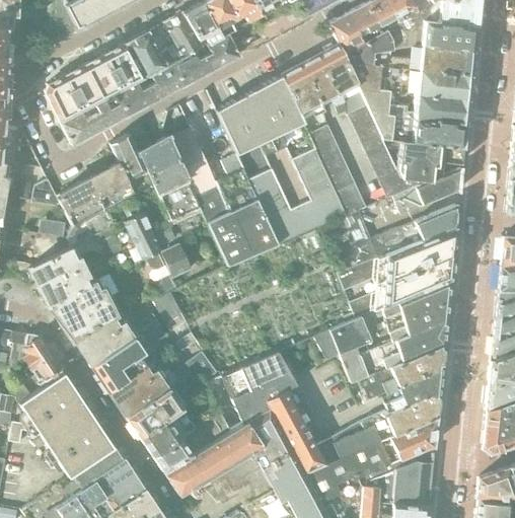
[(0,0),(0,28),(8,29),(24,29),(24,16),(19,17),(19,0),(0,0)]
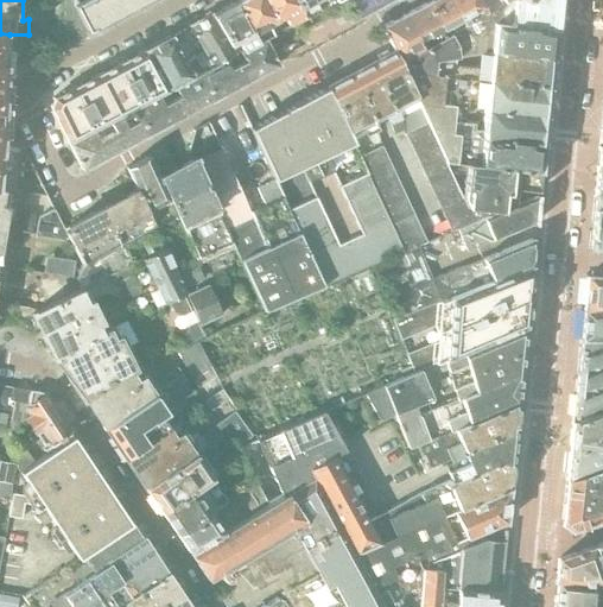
[(71,44),(91,33),(77,7),(77,0),(67,0),(67,25),(67,36),(71,44)]
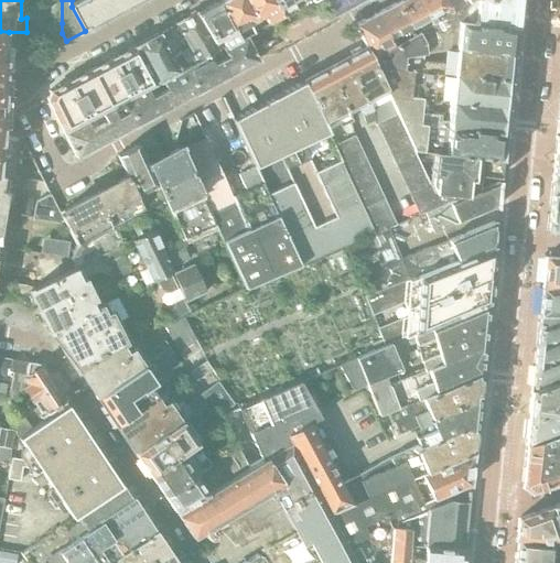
[(72,0),(72,7),(85,31),(90,29),(90,28),(142,0),(72,0)]
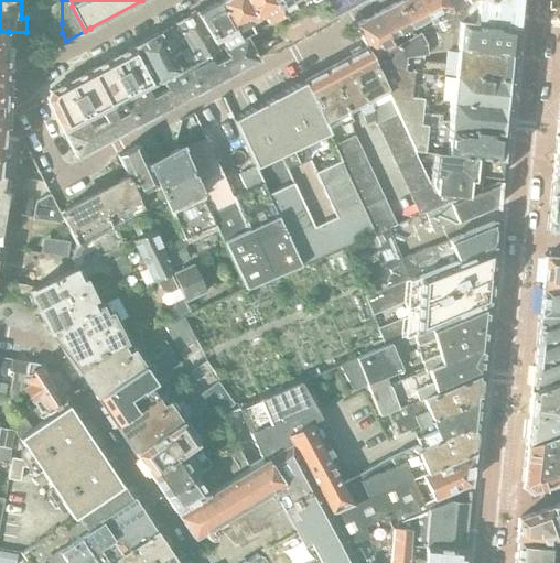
[(252,25),(259,22),(247,0),(229,0),(222,4),(243,43),(250,39),(258,34),(252,25)]
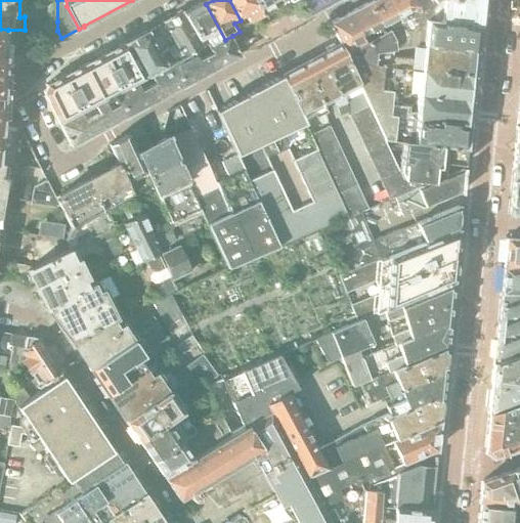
[(268,17),(258,0),(229,0),(241,20),(249,15),(254,25),(268,17)]
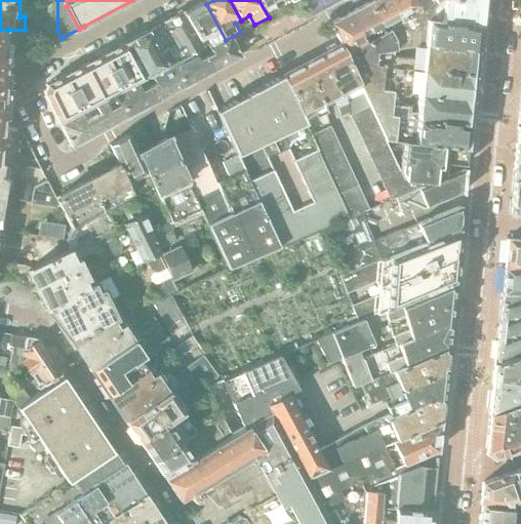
[(258,0),(269,17),(286,7),(282,0),(258,0)]
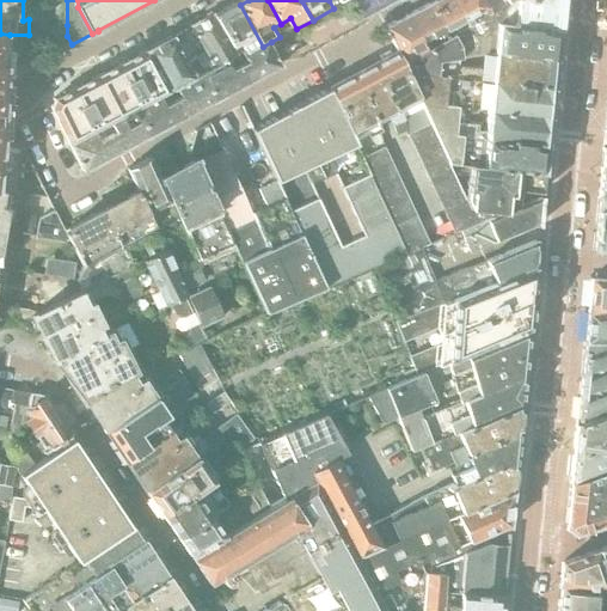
[(405,2),(409,0),(355,0),(367,23),(405,1),(405,2)]
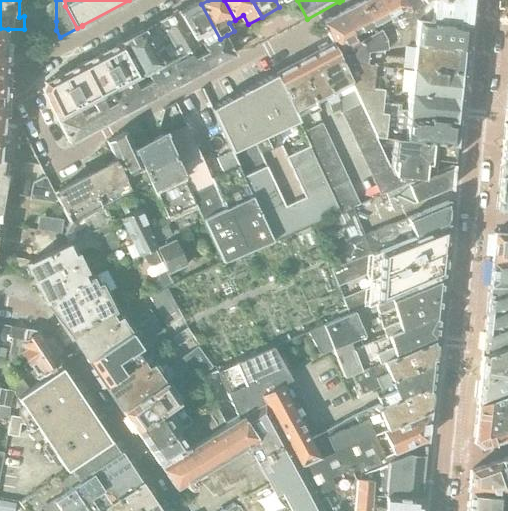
[(382,0),(371,0),(362,5),(377,34),(395,23),(382,0)]
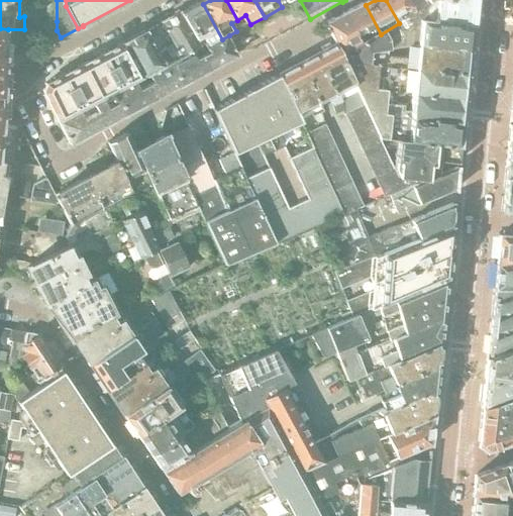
[(392,50),(412,47),(472,54),(472,49),(472,42),(473,35),(474,28),(477,0),(438,0),(432,3),(419,11),(399,23),(381,34),(367,42),(370,55),(392,50)]
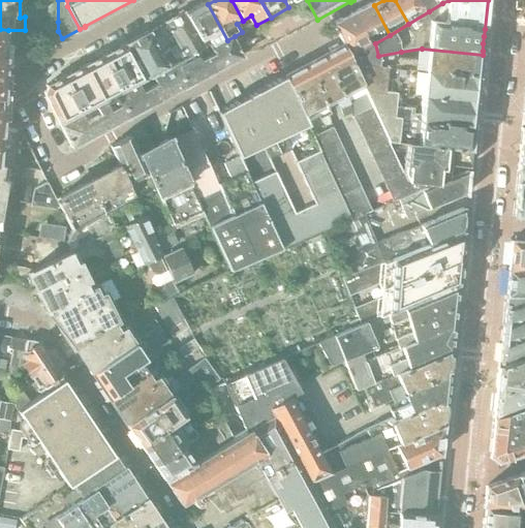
[(429,11),(423,0),(395,0),(408,24),(429,11)]
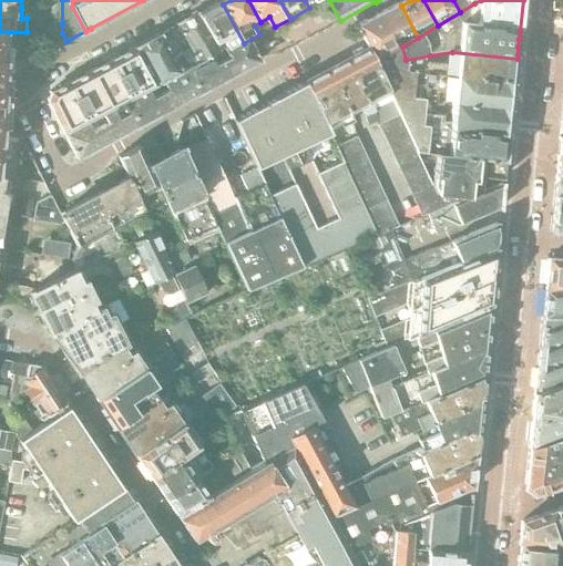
[(244,43),(223,4),(202,16),(221,53),(224,52),(219,43),(225,40),(231,49),(227,50),(228,51),(244,43)]
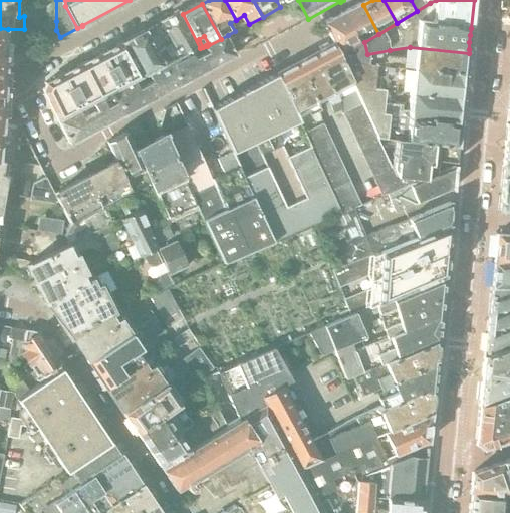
[(364,42),(378,34),(363,5),(344,15),(360,45),(364,42)]
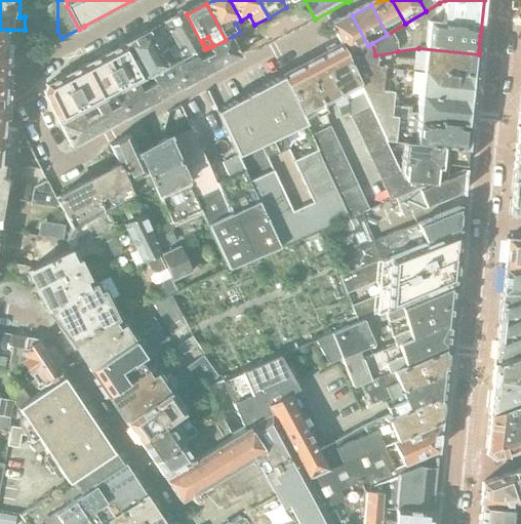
[(197,53),(204,49),(187,14),(167,25),(178,45),(171,49),(169,50),(176,65),(197,54),(197,53)]
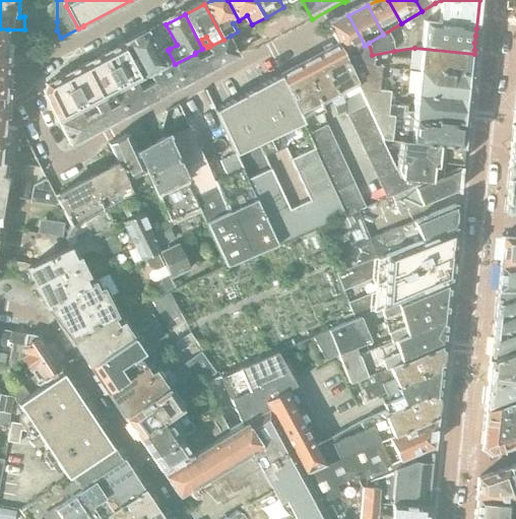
[(365,46),(348,15),(330,24),(340,46),(349,65),(372,66),(373,59),(372,55),(369,43),(365,46)]
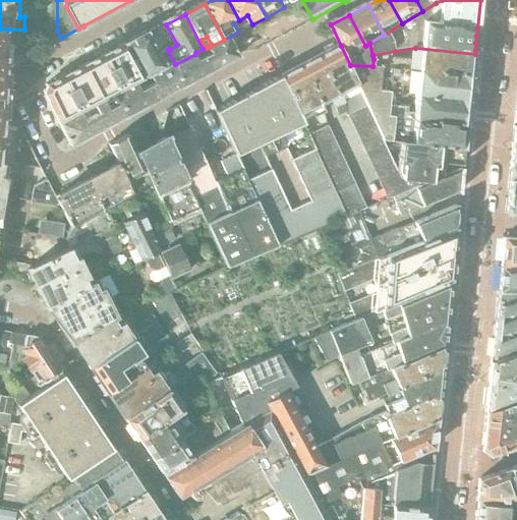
[(57,21),(44,29),(45,30),(52,43),(61,38),(57,31),(57,21)]
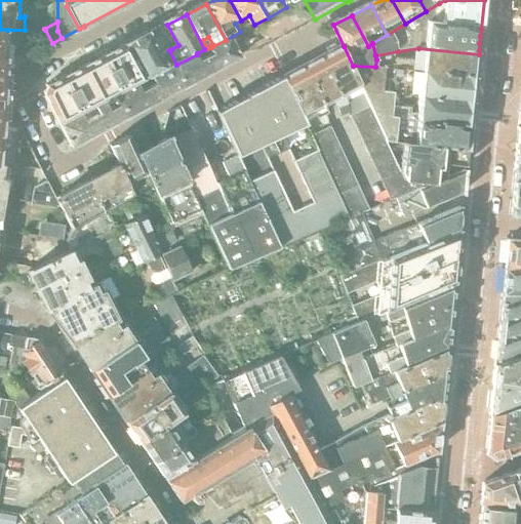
[(6,84),(8,30),(0,29),(0,94),(5,95),(6,84)]
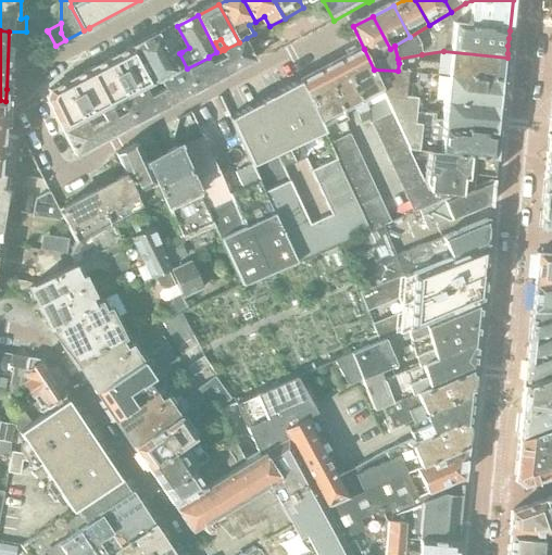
[(32,35),(32,49),(47,49),(47,35),(32,35)]
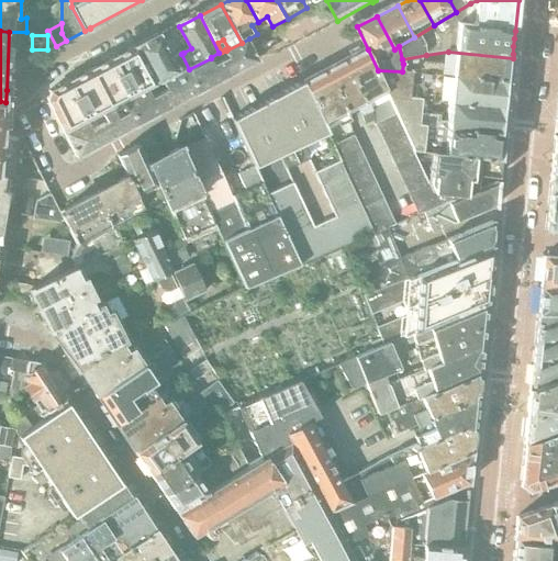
[(163,35),(137,48),(157,86),(188,70),(189,69),(181,54),(175,57),(163,35)]
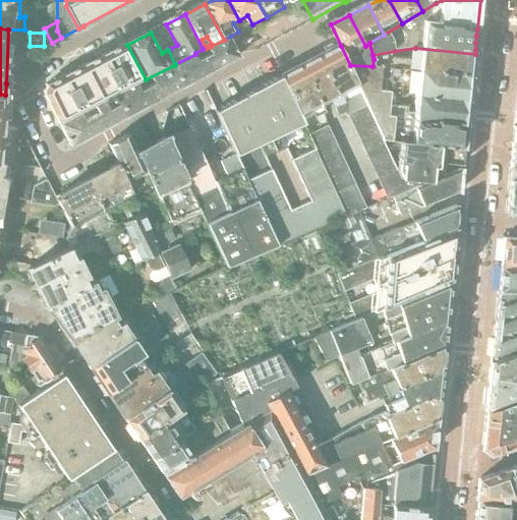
[(205,58),(214,73),(242,57),(231,36),(210,47),(213,53),(205,58)]
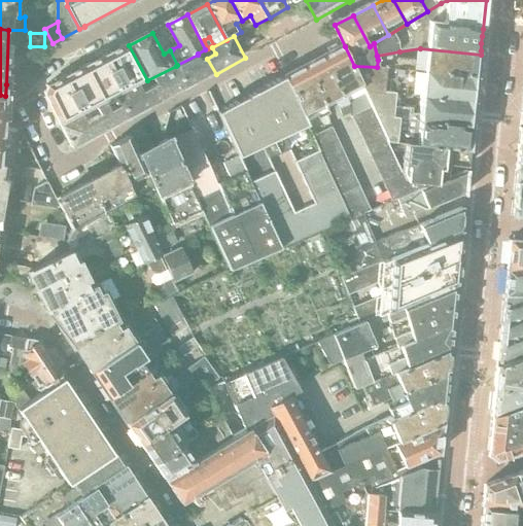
[(129,45),(107,57),(126,92),(147,80),(129,45)]
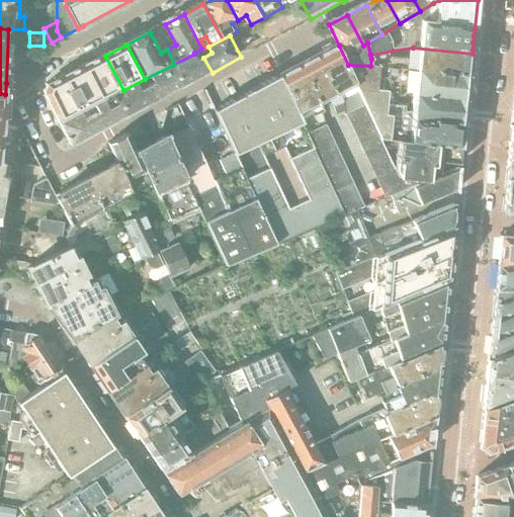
[(343,94),(358,85),(348,65),(339,46),(305,64),(308,69),(306,70),(321,102),(331,96),(336,107),(339,114),(348,111),(345,105),(347,104),(346,103),(347,102),(343,94)]
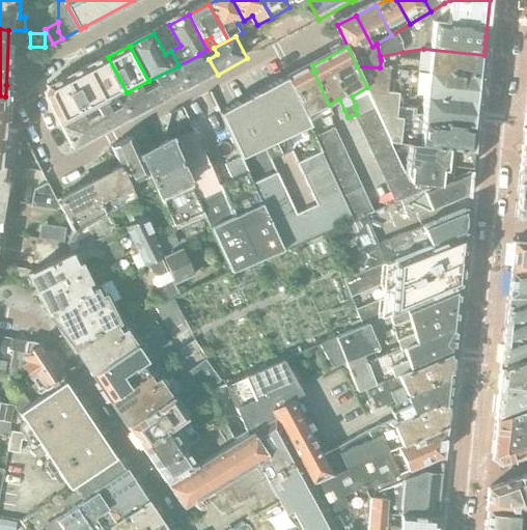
[(482,78),(484,55),(423,49),(423,60),(400,58),(403,52),(380,56),(381,60),(380,67),(482,78)]
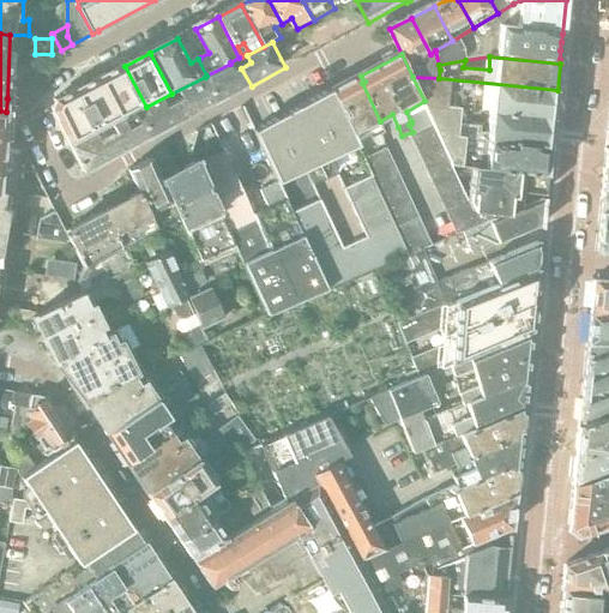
[(219,103),(252,86),(241,68),(235,71),(230,64),(206,76),(205,77),(219,103)]
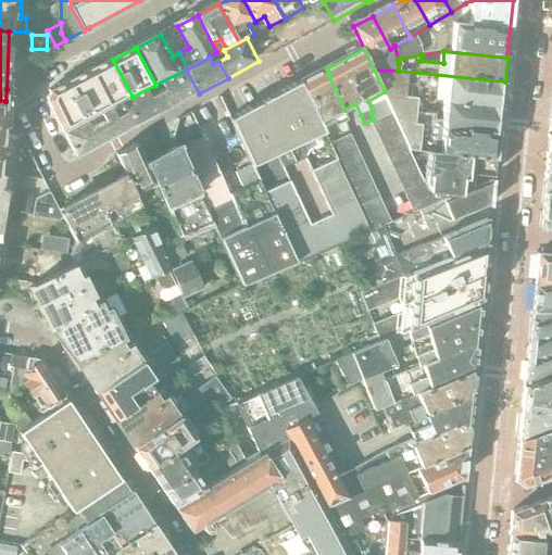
[(113,60),(91,71),(111,108),(133,97),(113,60)]
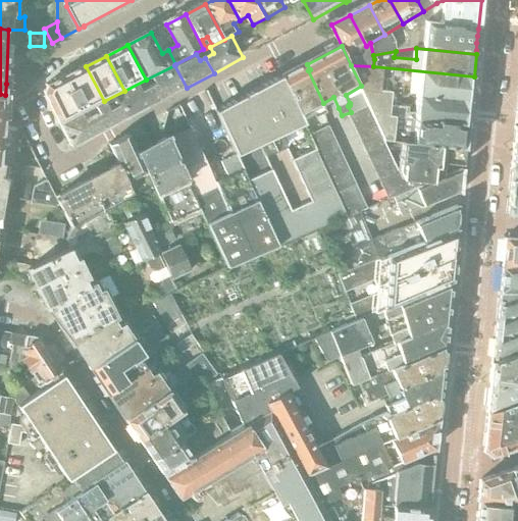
[(323,103),(308,70),(310,69),(307,64),(285,76),(305,116),(315,111),(319,118),(328,113),(323,103)]
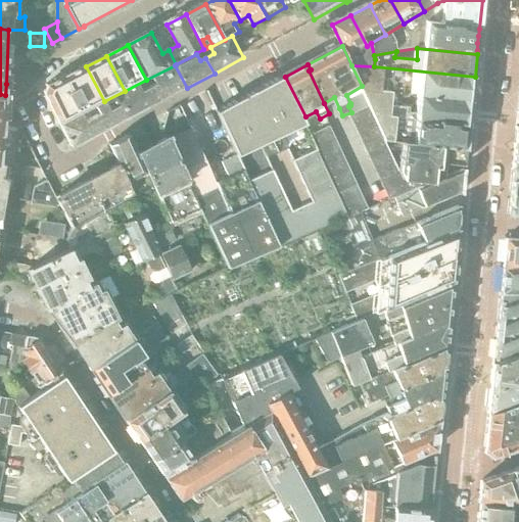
[(157,104),(187,88),(175,65),(146,80),(145,81),(157,104)]
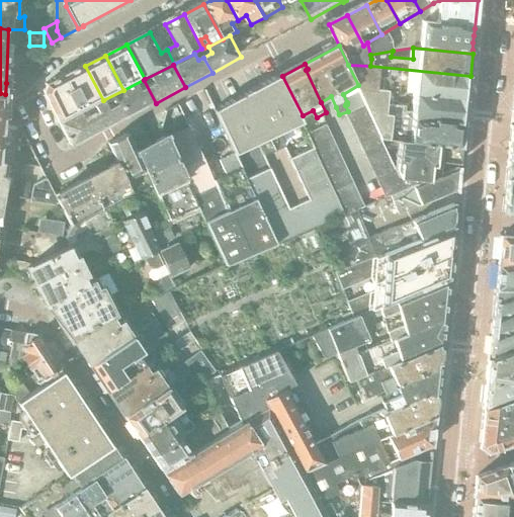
[(467,100),(470,76),(370,66),(348,65),(358,85),(360,89),(391,92),(417,95),(467,100)]
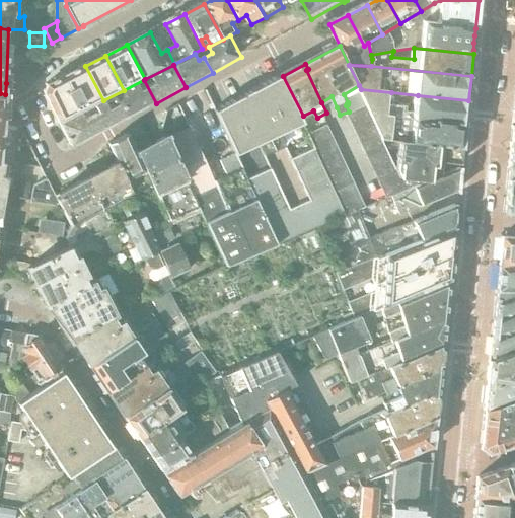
[(85,66),(65,77),(82,112),(103,100),(85,66)]
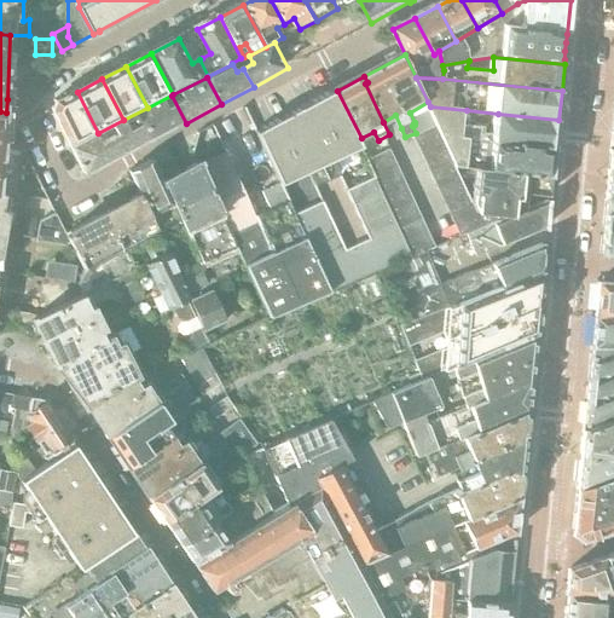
[(337,91),(303,109),(260,132),(284,185),(329,165),(365,145),(361,138),(337,91)]
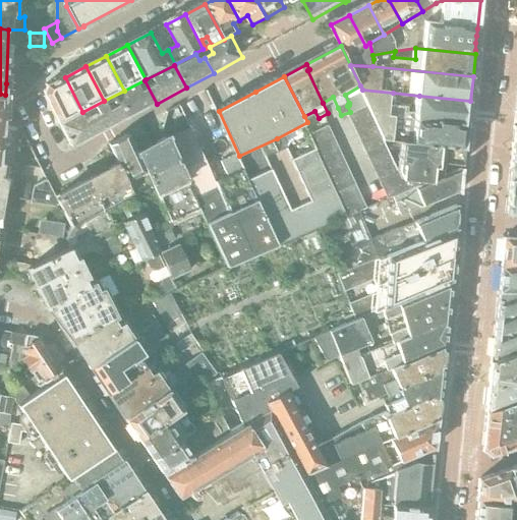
[(65,77),(44,89),(53,107),(61,123),(82,112),(65,77)]
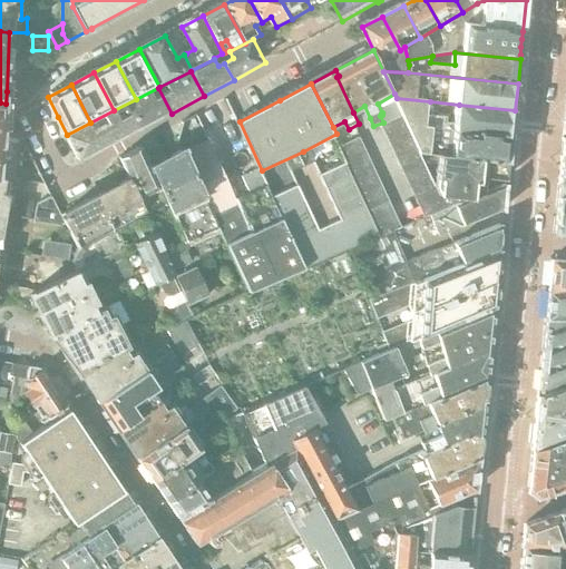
[(139,130),(172,114),(158,88),(126,105),(139,130)]
